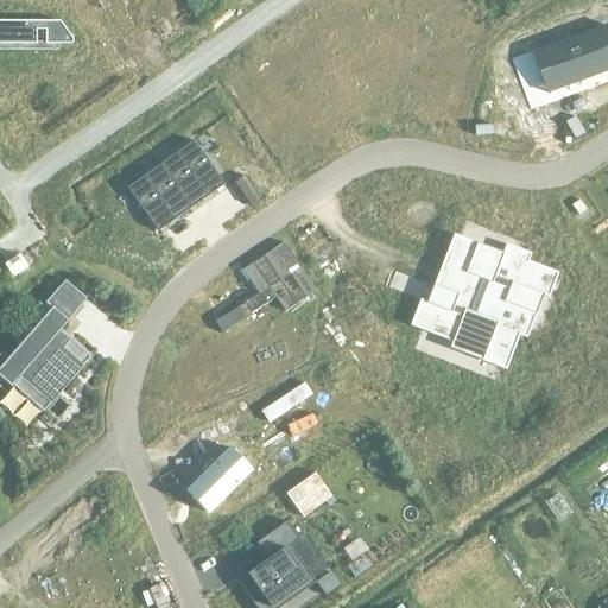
[(0,45),(37,46),(37,32),(46,32),(46,46),(69,46),(71,45),(73,45),(73,44),(74,43),(74,42),(73,40),(61,23),(0,21),(0,45)]
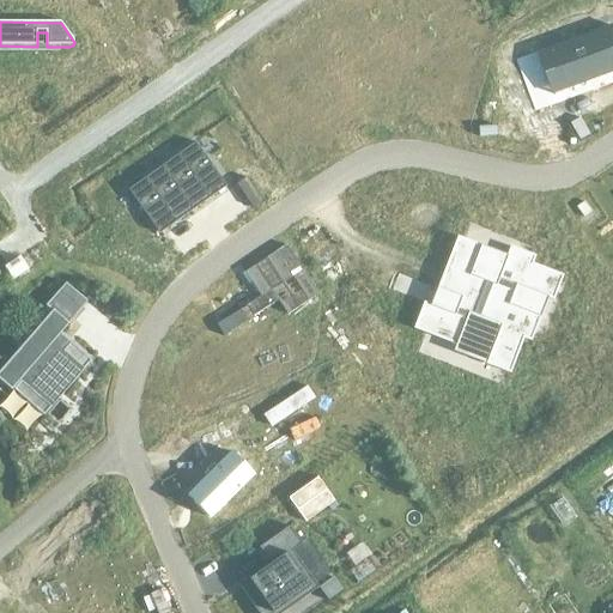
[(612,24),(612,25),(536,53),(552,95),(612,72),(612,30),(612,28),(612,26),(612,24)]
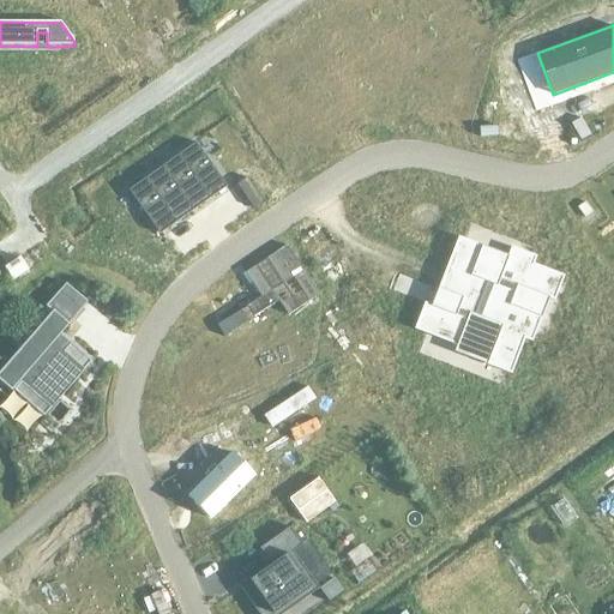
[(227,187),(196,143),(179,155),(210,199),(227,187)]
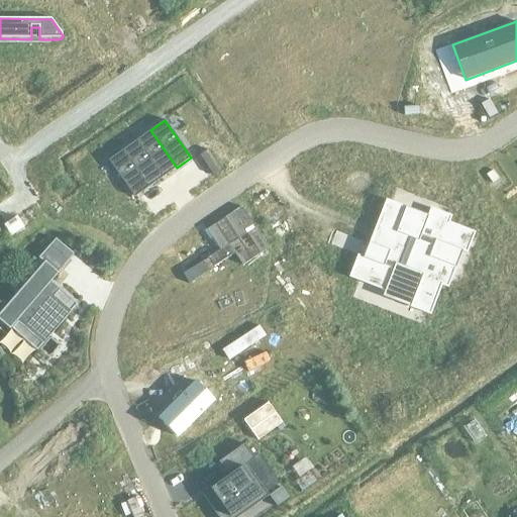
[(177,168),(150,130),(136,140),(163,178),(177,168)]
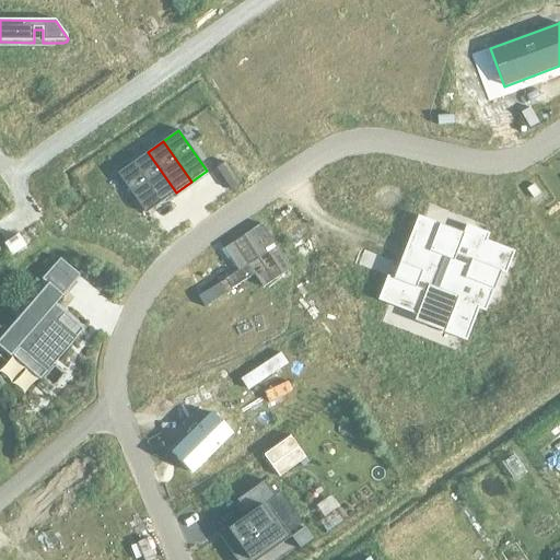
[(176,193),(148,152),(132,163),(161,203),(176,193)]
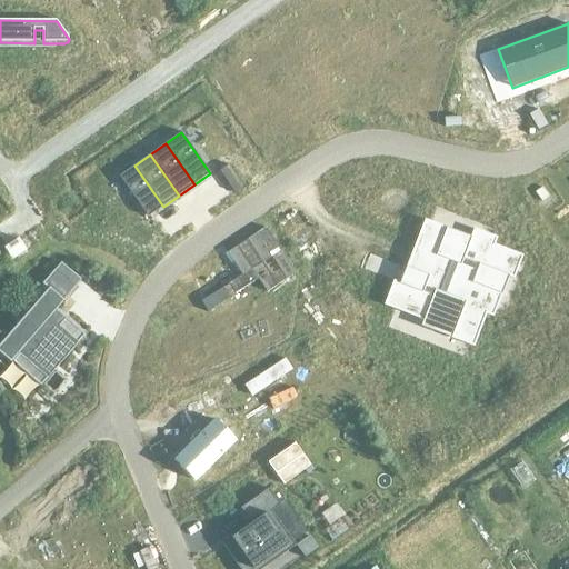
[(119,177),(148,218),(163,207),(135,166),(119,177)]
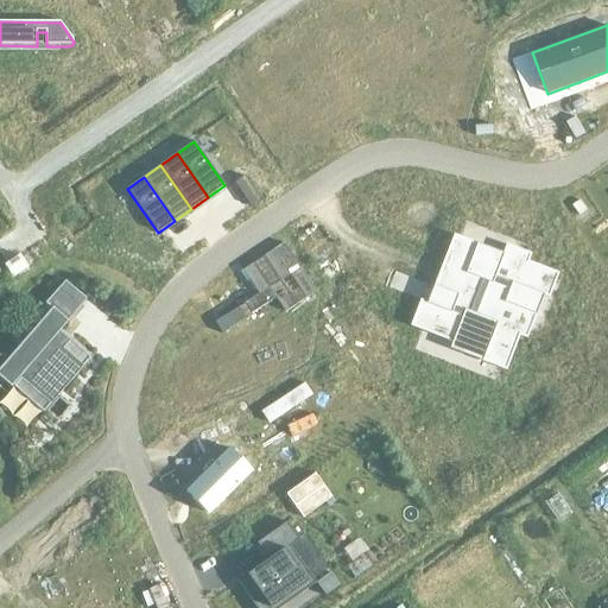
[(245,177),(235,183),(251,207),(260,200),(245,177)]
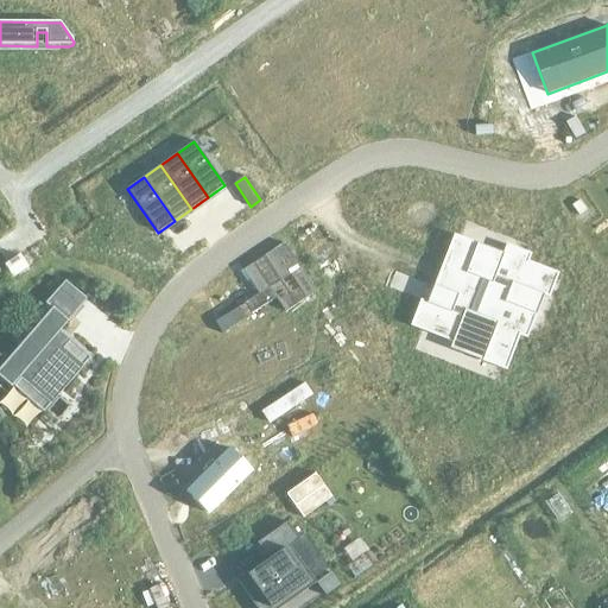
[(420,301),(410,327),(454,343),(455,341),(485,352),(481,361),(506,371),(519,336),(527,339),(537,314),(529,311),(536,293),(549,298),(558,273),(529,263),(531,254),(506,245),(500,260),(476,251),(479,245),(454,235),(434,287),(442,290),(436,306),(420,301)]
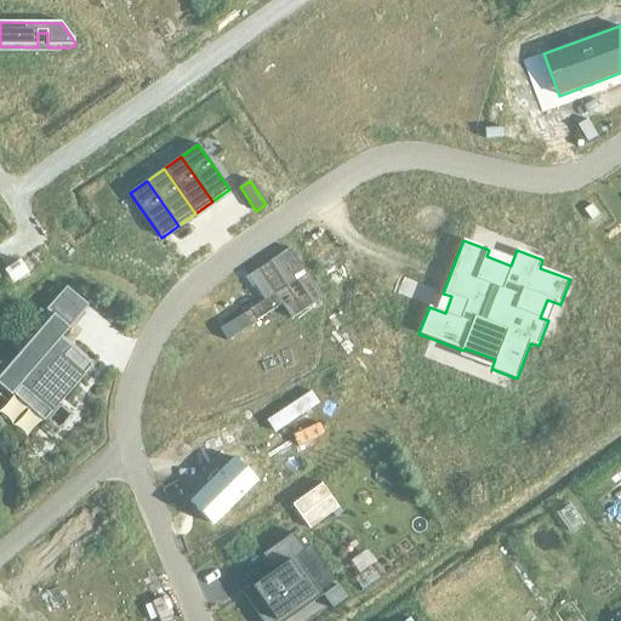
[(252,309),(220,329),(227,341),(258,322),(257,320),(283,305),(291,319),(324,300),(292,249),(249,277),(263,301),(251,308),(252,309)]
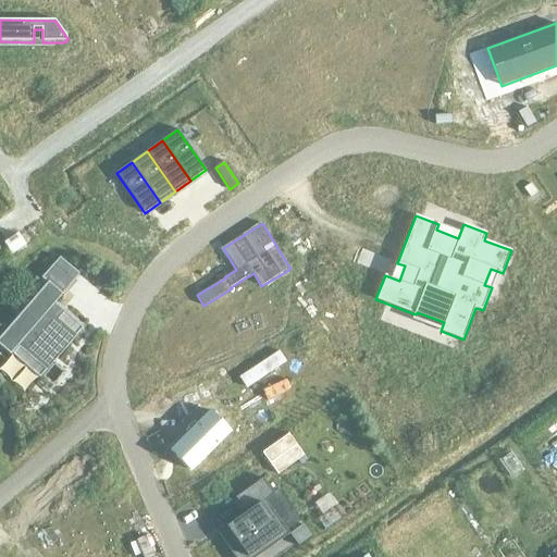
[(48,282),(0,336),(0,345),(10,355),(19,345),(47,368),(74,336),(54,320),(60,314),(51,307),(62,294),(48,282)]
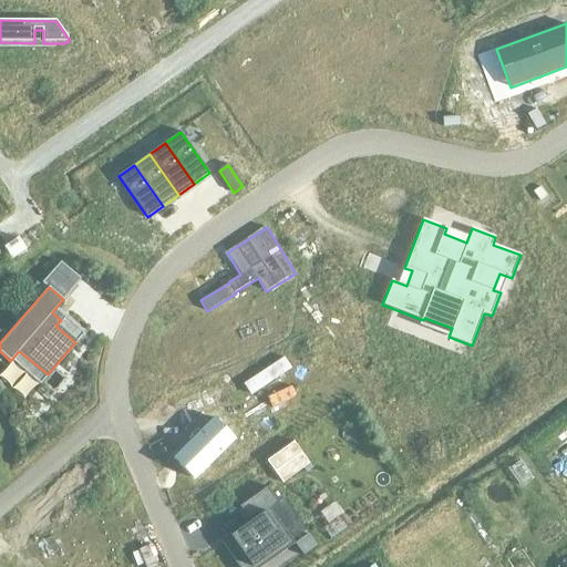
[(214,419),(174,459),(195,480),(235,439),(214,419)]
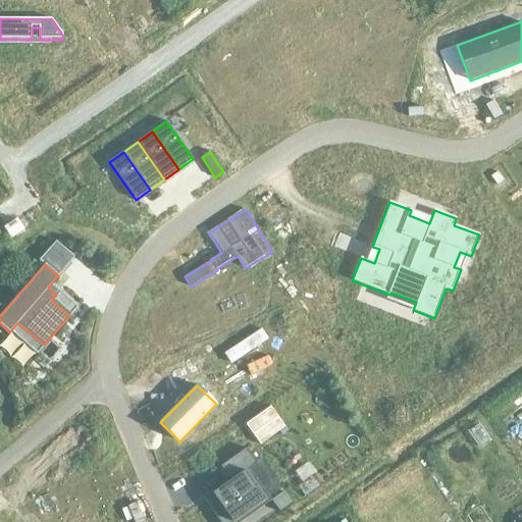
[(230,480),(203,500),(218,521),(241,521),(270,501),(249,470),(257,464),(246,449),(220,467),(230,480)]
